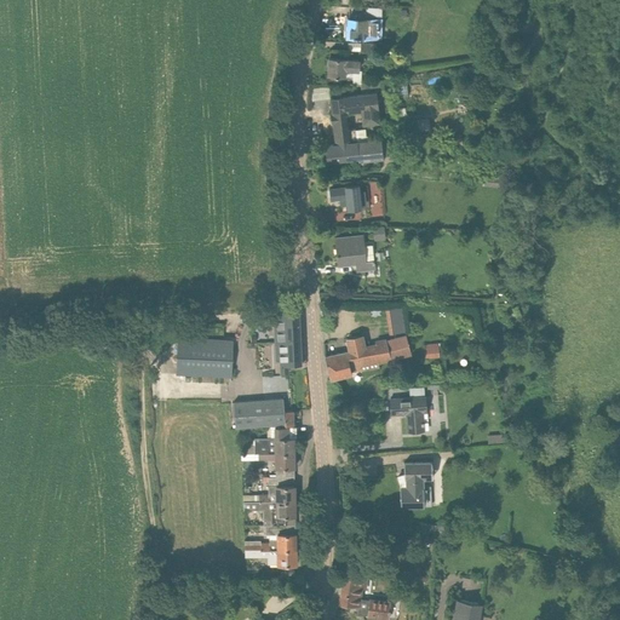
[(379,38),(379,19),(348,18),(348,36),(379,38)]
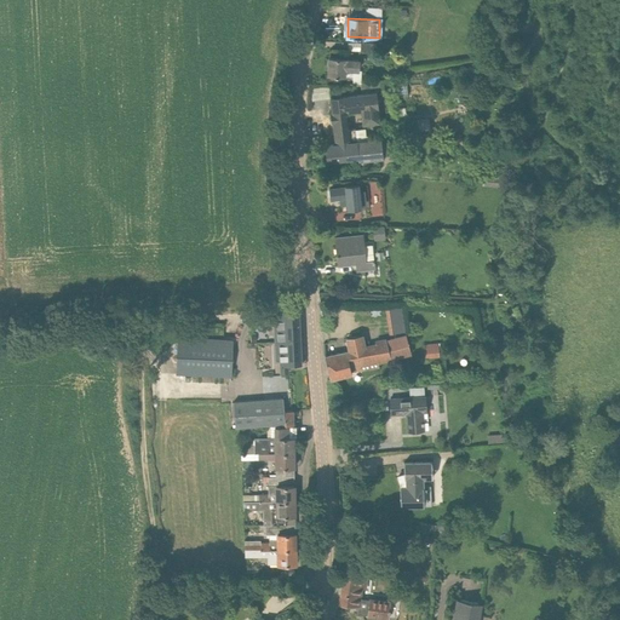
[(352,81),(354,70),(357,70),(359,61),(345,59),(346,59),(328,58),(327,75),(345,76),(344,80),(352,81)]
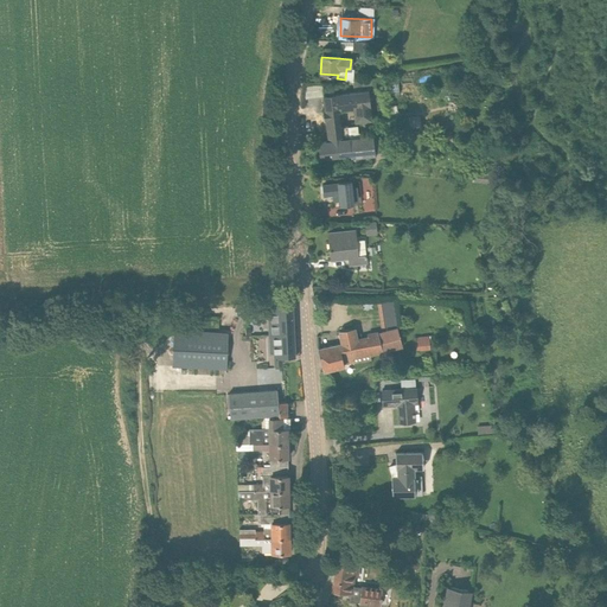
[(502,81),(493,74),(490,77),(498,85),(502,81)]
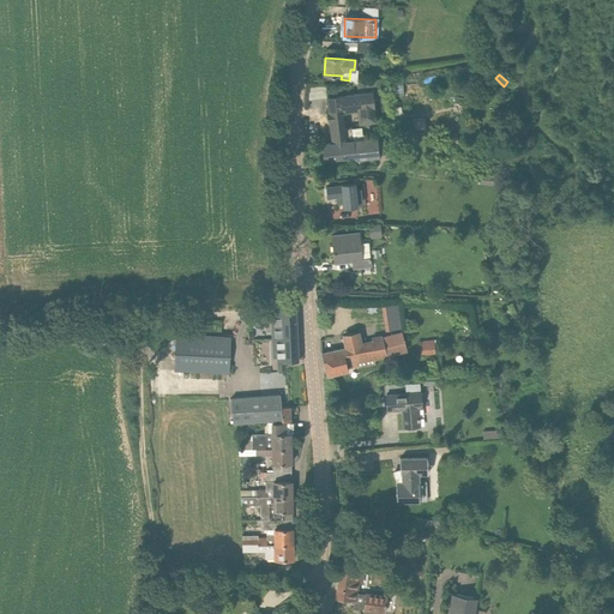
[(360,89),(368,88),(369,89),(389,86),(387,79),(368,82),(359,82),(360,89)]
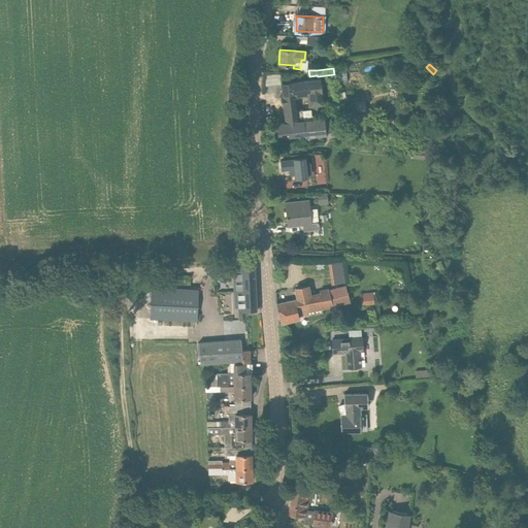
[(282,83),(283,96),(282,96),(281,96),(281,97),(282,97),(294,96),(308,94),(309,105),(323,104),(322,93),(321,79),(294,81),(282,83)]
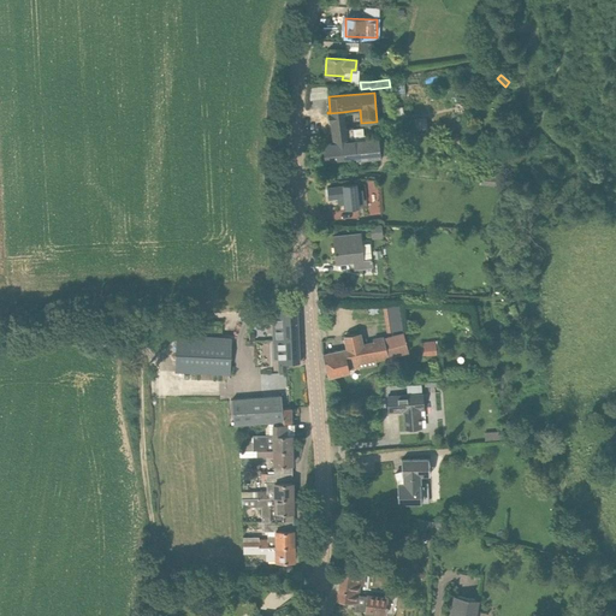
[(416,117),(416,128),(428,128),(428,117),(416,117)]
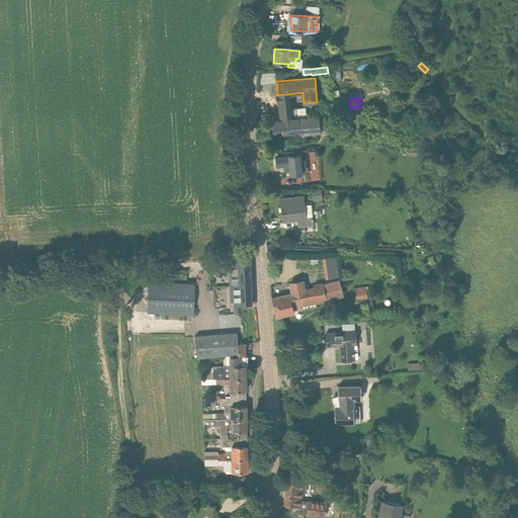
[(296,107),(290,108),(289,99),(288,99),(288,100),(278,101),(280,120),(271,120),(273,135),(298,132),(299,134),(300,141),(309,140),(308,133),(320,132),(318,115),(298,117),(296,107)]
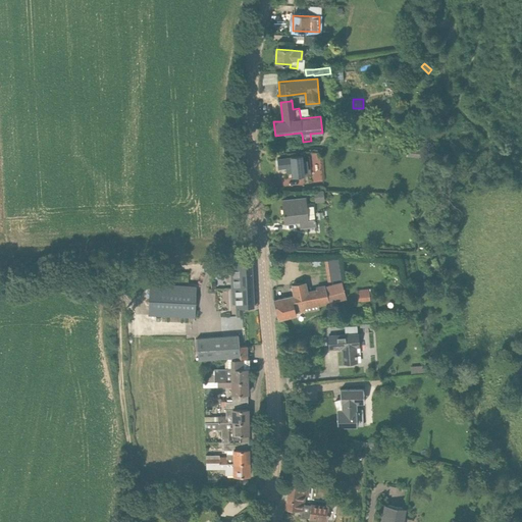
[(407,148),(407,156),(420,157),(421,149),(407,148)]
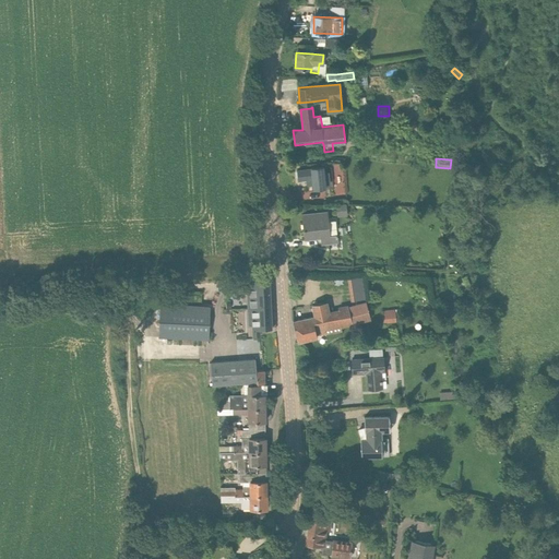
[(298,180),(307,179),(308,190),(313,190),(313,188),(324,187),(326,186),(329,185),(330,181),(329,173),(323,173),(322,167),(311,168),(297,170),(298,180)]
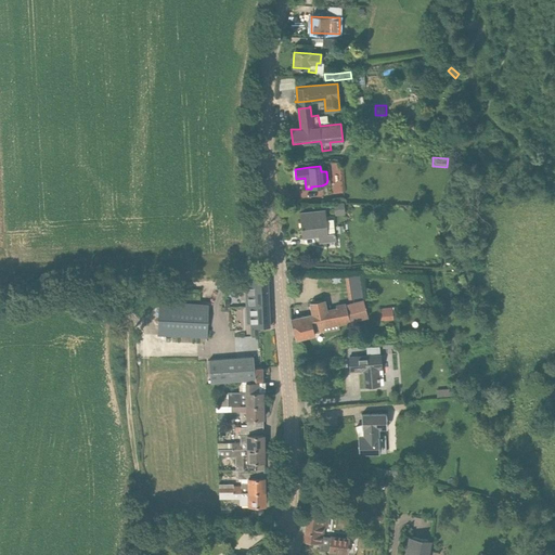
[(333,218),(325,219),(324,210),(300,214),(302,237),(318,235),(319,243),(335,241),(333,218)]
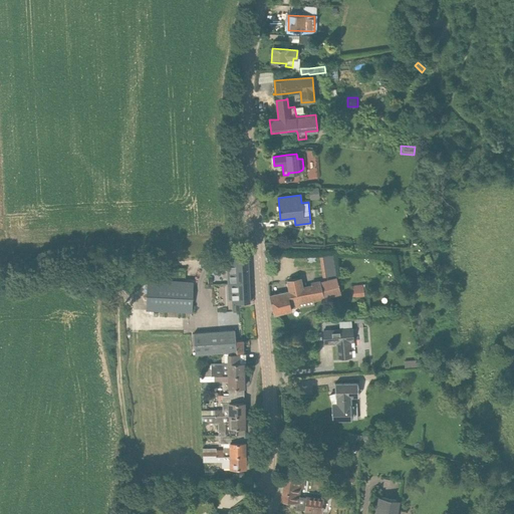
[(333,272),(330,251),(319,253),(322,273),(333,272)]
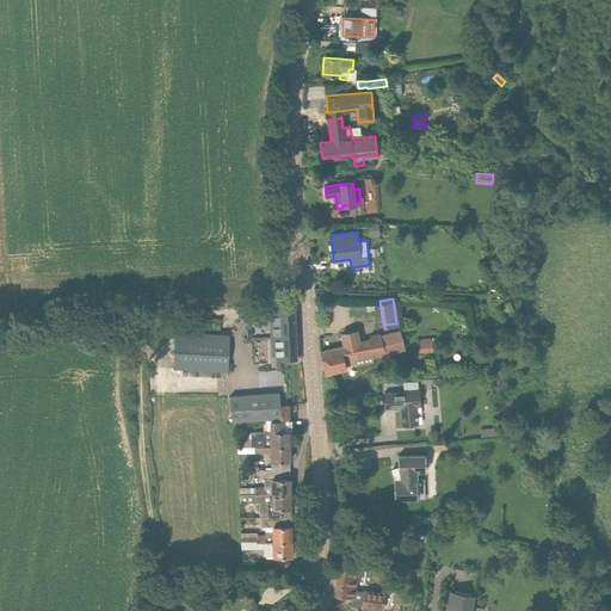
[(283,369),(283,359),(297,359),(295,308),(284,308),(271,312),(273,355),(277,355),(277,369),(283,369)]
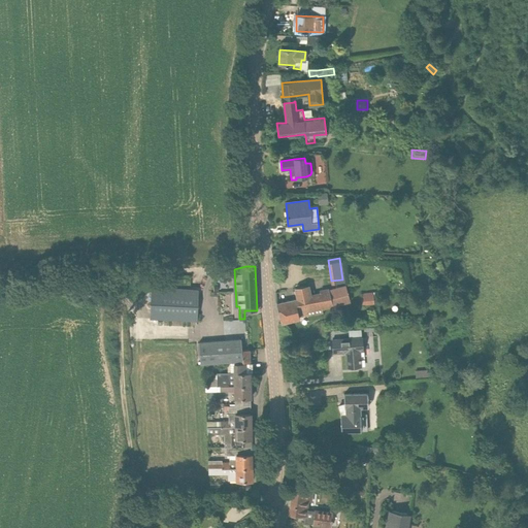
[(299,317),(301,316),(304,316),(323,311),(322,309),(332,307),(332,306),(350,302),(345,285),(335,288),(328,289),(328,288),(320,290),(321,294),(309,296),(307,286),(295,288),(297,298),(276,303),(282,323),(299,318),(299,317)]
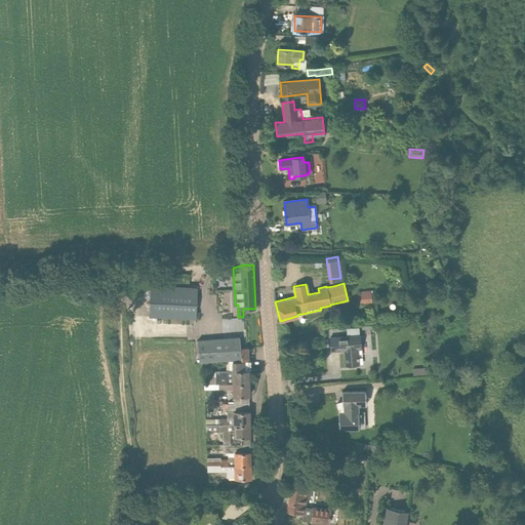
[(150,317),(195,319),(197,288),(151,286),(150,317)]
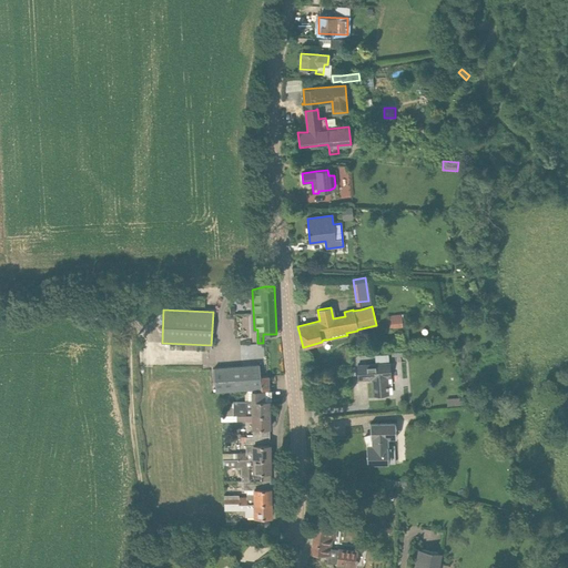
[(389,327),(403,326),(402,315),(388,316),(389,327)]
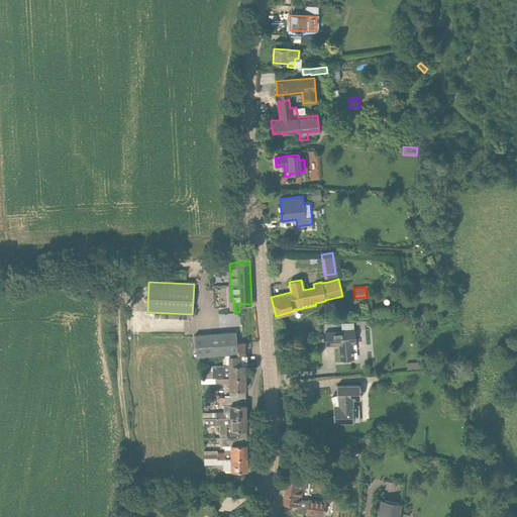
[(355,343),(354,330),(341,331),(325,332),(326,345),(338,344),(339,359),(353,358),(352,344),(355,343)]
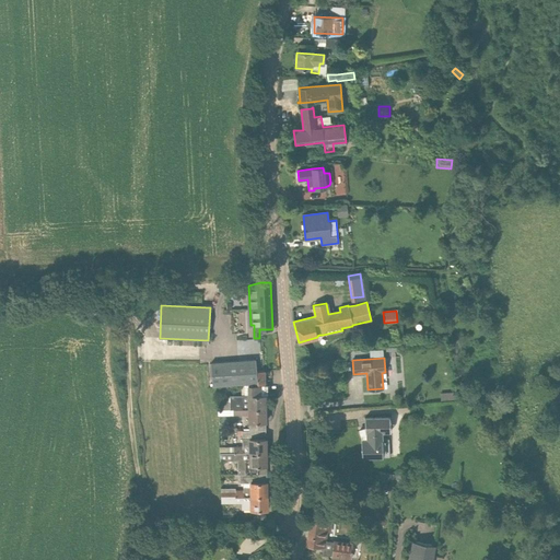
[(265,371),(256,371),(255,360),(211,363),(213,386),(217,385),(241,384),(256,383),(265,383),(265,371)]
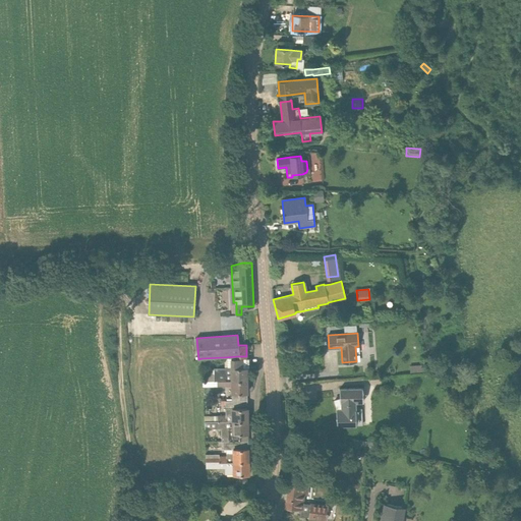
[(247,380),(246,356),(238,356),(224,357),(225,367),(214,368),(214,373),(214,381),(217,381),(224,381),(232,381),(247,380)]
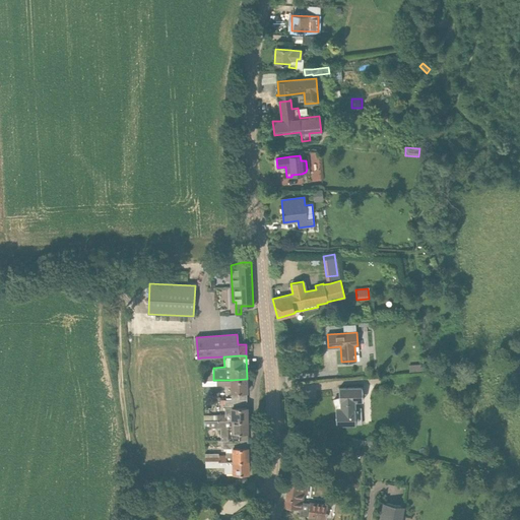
[(247,379),(232,380),(231,386),(232,392),(247,392),(247,379)]
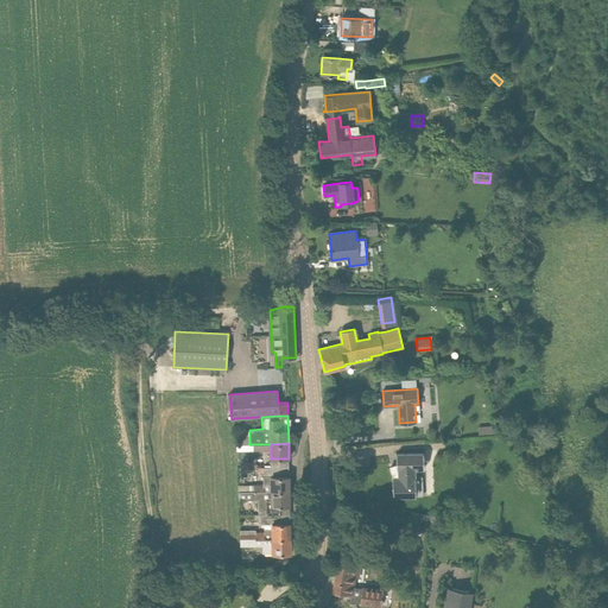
[(416,495),(415,469),(424,469),(423,453),(396,454),(397,464),(391,467),(393,477),(392,477),(393,496),(416,495)]
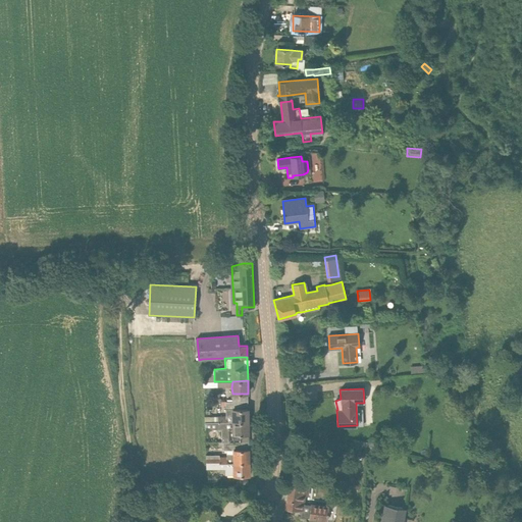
[(205,422),(248,421),(248,409),(241,409),(241,401),(225,402),(226,416),(218,416),(204,417),(205,422)]
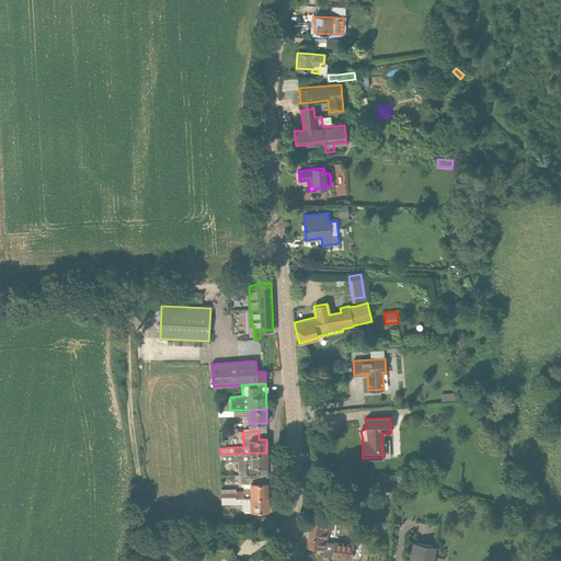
[(260,474),(260,467),(267,467),(266,453),(220,454),(220,461),(238,461),(238,474),(240,474),(260,474)]
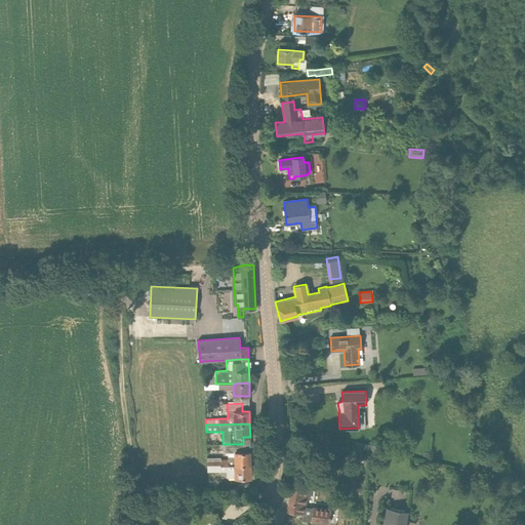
[(250,451),(243,452),(243,444),(225,444),(225,452),(228,452),(228,457),(228,459),(220,459),(220,457),(207,457),(207,466),(235,465),(250,465),(250,451)]
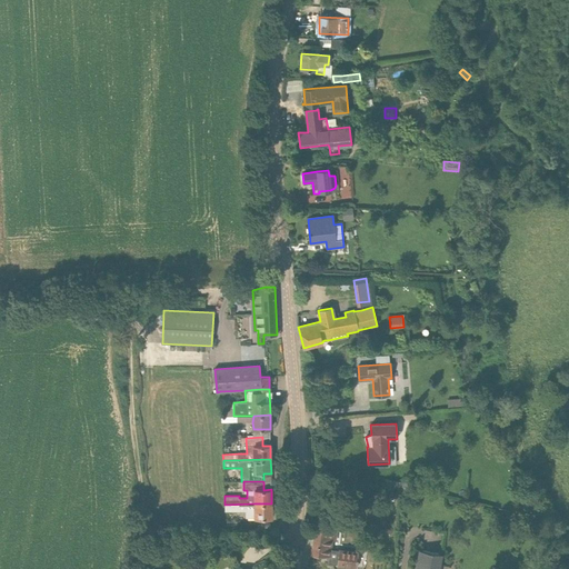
[(246,518),(248,518),(271,517),(271,503),(255,503),(225,505),(225,511),(231,510),(240,510),(246,510),(246,518)]
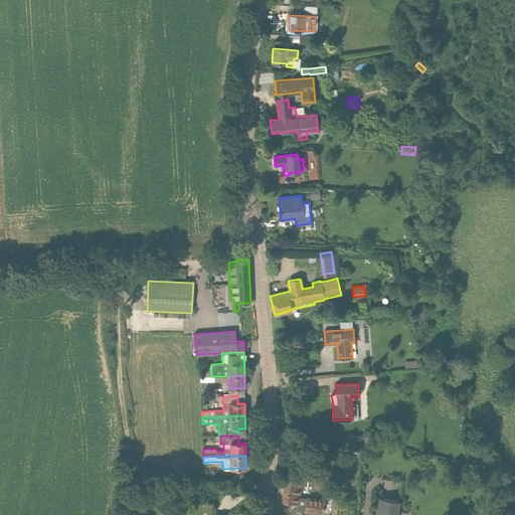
[(303,479),(301,479),(285,477),(282,502),(298,504),(297,510),(306,511),(322,513),(323,508),(324,508),(324,505),(323,505),(324,500),(307,498),(300,497),(303,479)]
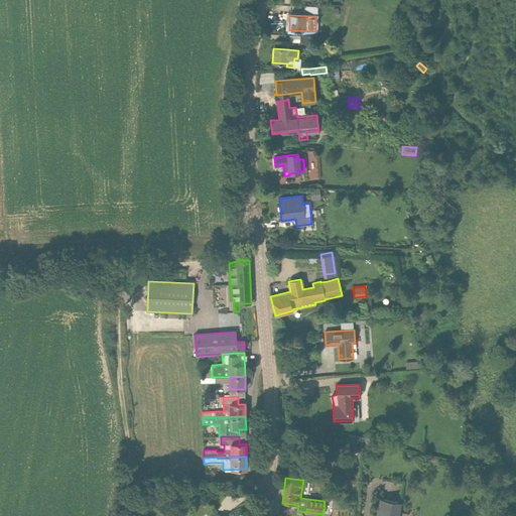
[(380,499),(377,515),(398,515),(400,503),(380,499)]
